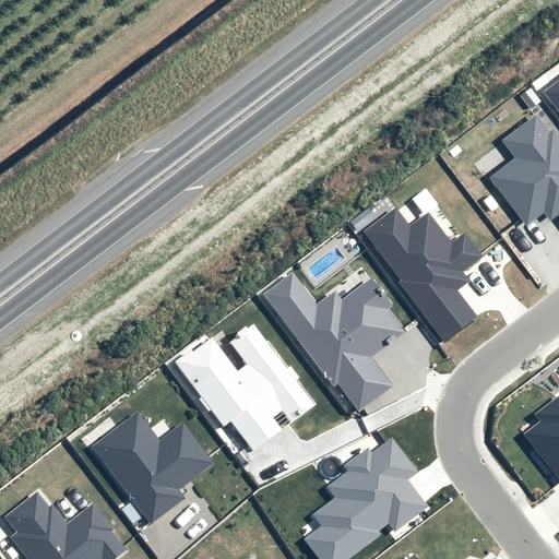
[(558,78),(543,91),(558,113),(558,78)]
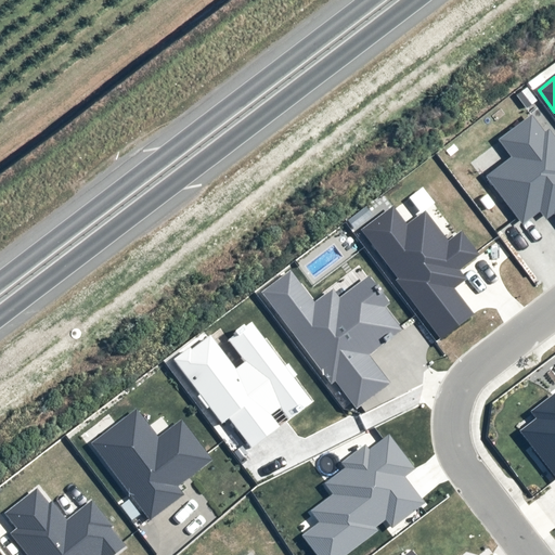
[(546,218),(553,213),(554,215),(554,136),(549,127),(543,131),(531,115),(498,140),(511,156),(485,176),(520,222),(539,209),(546,218)]
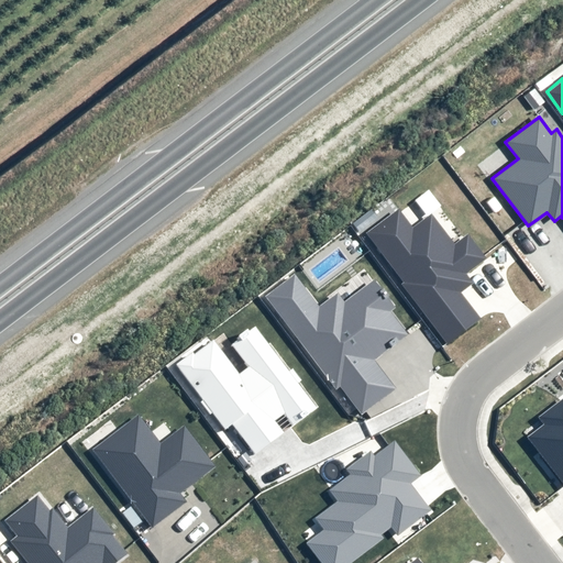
[(454,244),(431,214),(410,231),(397,213),(367,235),(404,283),(399,286),(446,346),(481,320),(461,295),(473,286),(465,275),(486,260),(467,234),(454,244)]
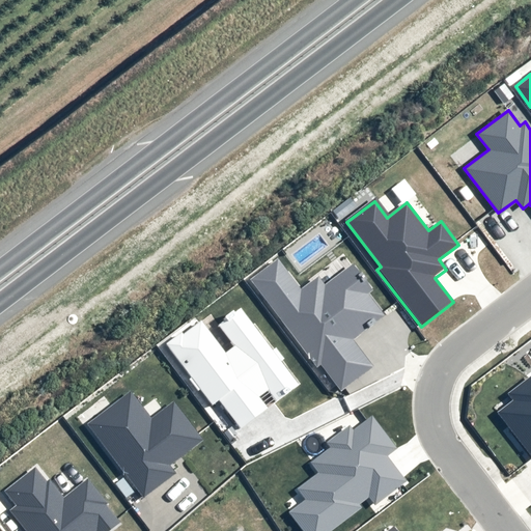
[(353,266),(324,286),(317,278),(301,290),(278,260),(251,280),(316,369),(320,366),(340,393),(373,368),(353,340),(384,317),(367,296),(372,291),(353,266)]
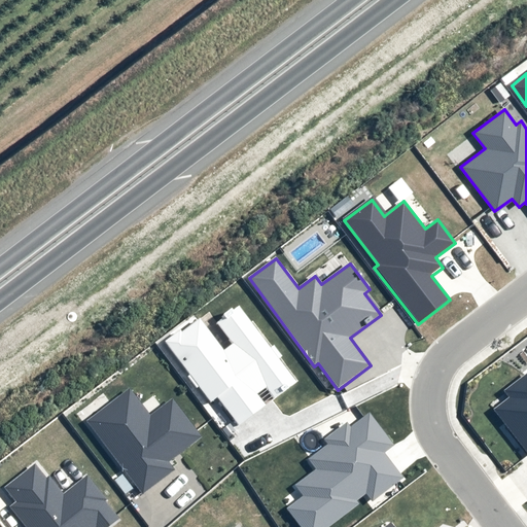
[(240,424),(296,382),(239,305),(217,321),(233,343),(223,350),(199,317),(166,342),(211,402),(218,396),(240,424)]
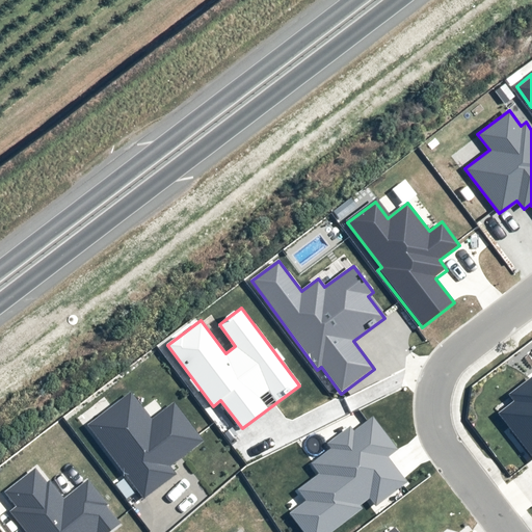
[(531,377),(509,397),(513,403),(499,415),(531,455),(531,377)]
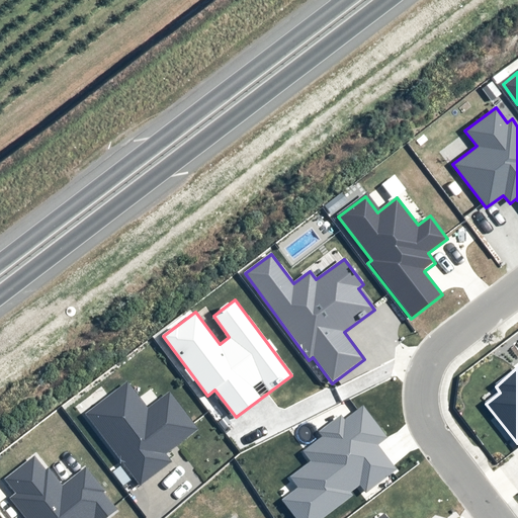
[(149,409),(127,382),(84,417),(140,487),(171,462),(165,455),(197,431),(168,394),(149,409)]
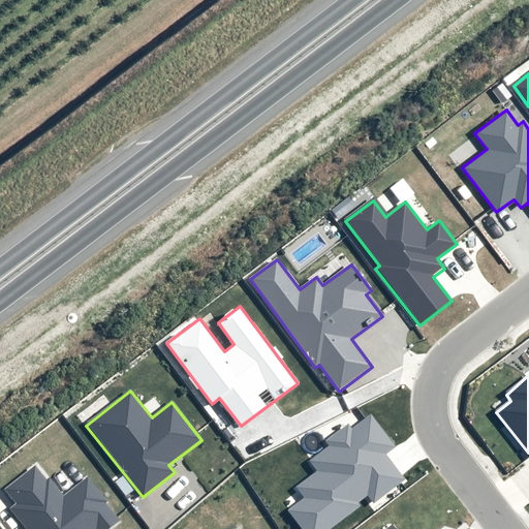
[(371,416),(351,431),(347,426),(324,442),(329,447),(309,463),(317,473),(297,489),(305,499),(288,511),(301,528),(330,528),(360,506),(358,503),(367,497),(373,504),(405,480),(386,456),(396,448),(371,416)]
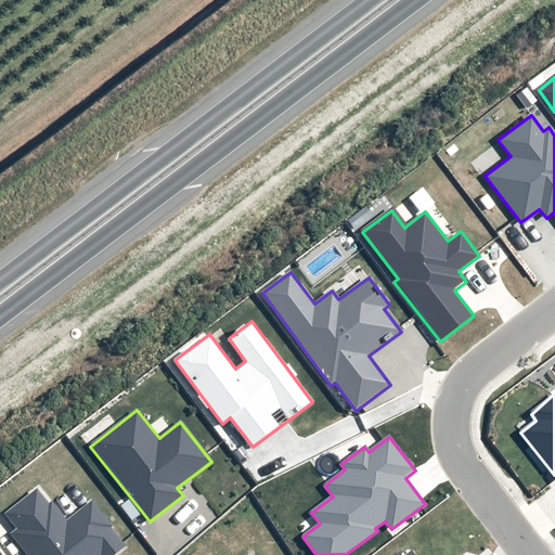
[(91,502),(66,523),(39,489),(5,516),(16,530),(10,536),(24,554),(116,554),(127,546),(91,502)]
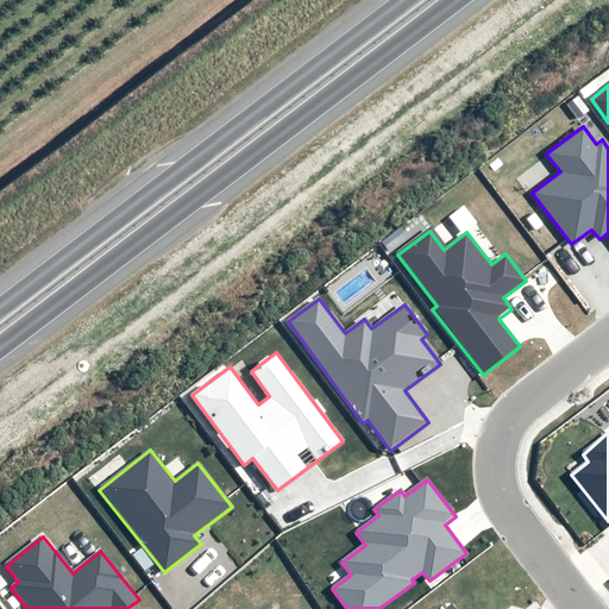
All buildings are outlined.
